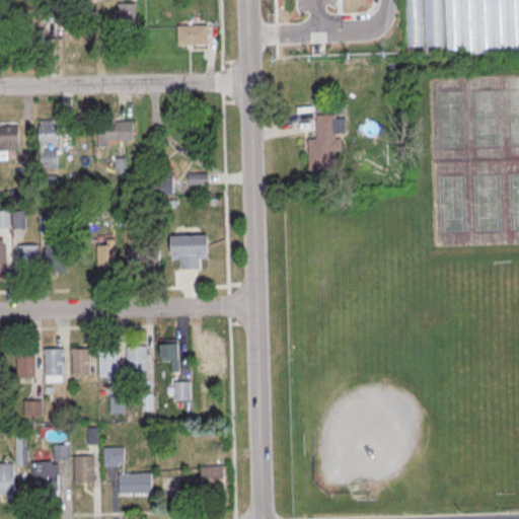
[(447,53),(518,52),(518,0),(405,0),(406,46),(447,46),(447,53)]
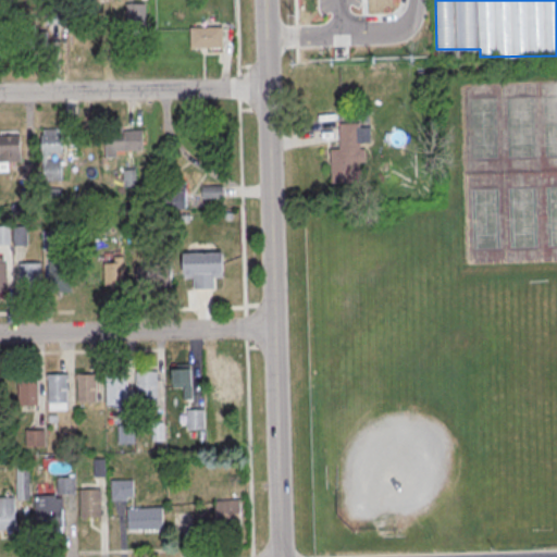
[(223,26),(190,26),(190,47),(223,47),(223,26)]
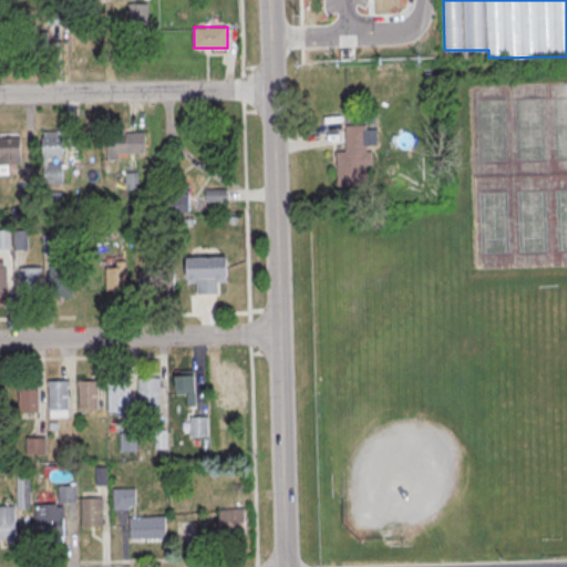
[(337,186),(366,186),(366,165),(372,165),(372,145),(378,145),(378,125),(347,125),(347,152),(337,152),(337,186)]
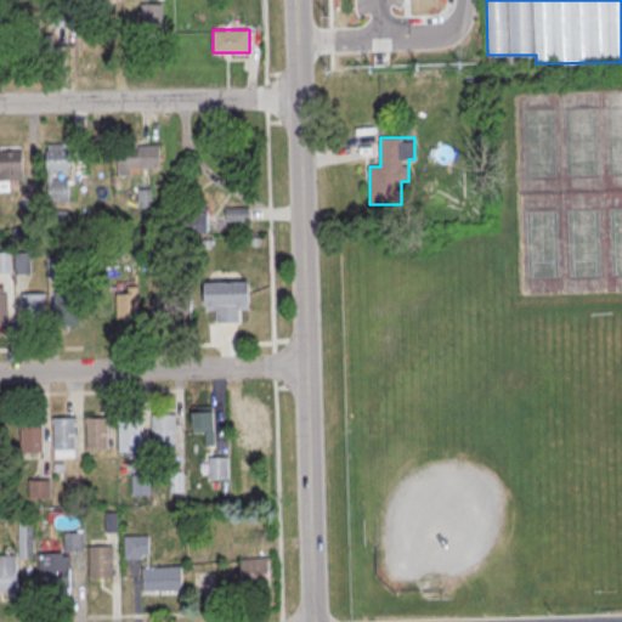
[(160,145),(160,168),(130,168),(130,175),(118,175),(118,147),(124,147),(124,140),(139,140),(139,146),(160,145)]
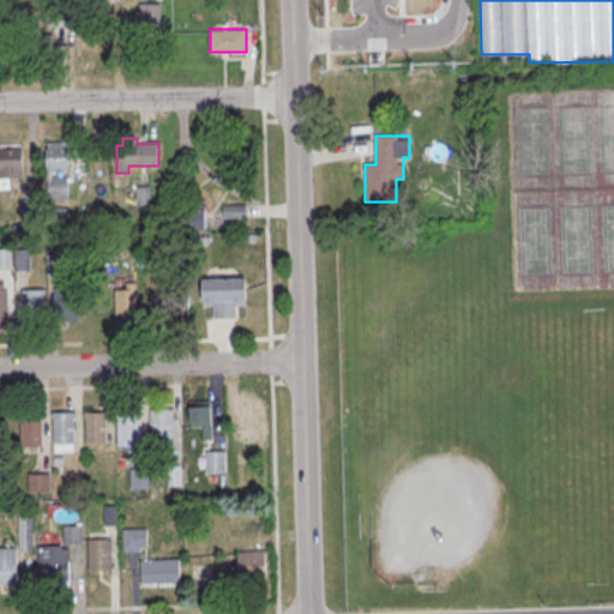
[(46,142),(46,197),(68,197),(68,142),(46,142)]
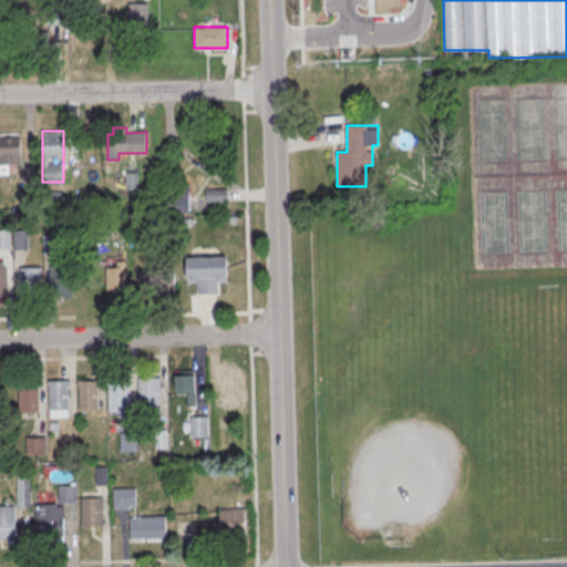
[(0,174),(9,174),(9,164),(21,164),(21,133),(0,133),(0,174)]
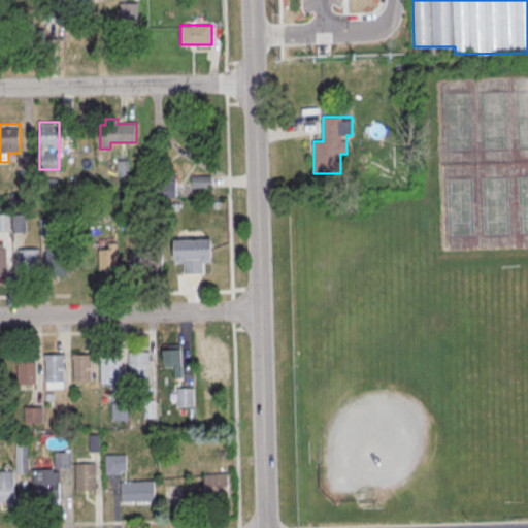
[(209,186),(209,177),(194,177),(194,186),(209,186)]
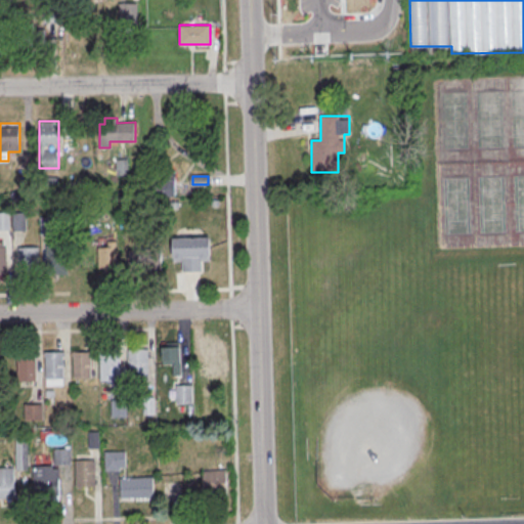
[(0,213),(10,213),(10,230),(0,230),(0,213)]
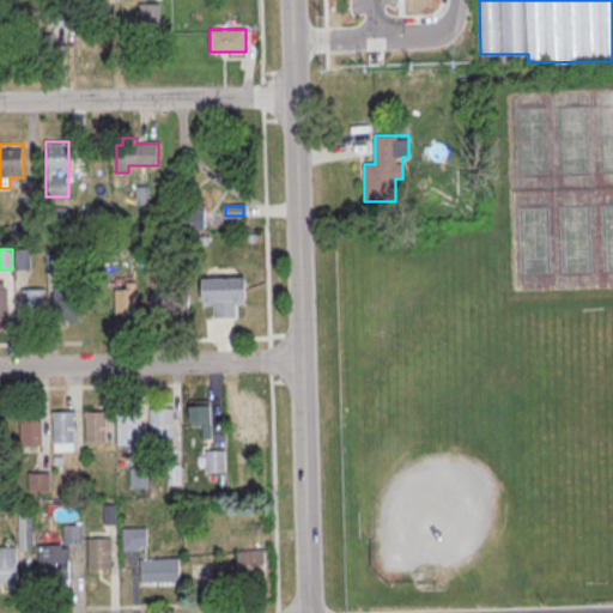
[(14,250),(31,249),(31,269),(16,271),(14,250)]
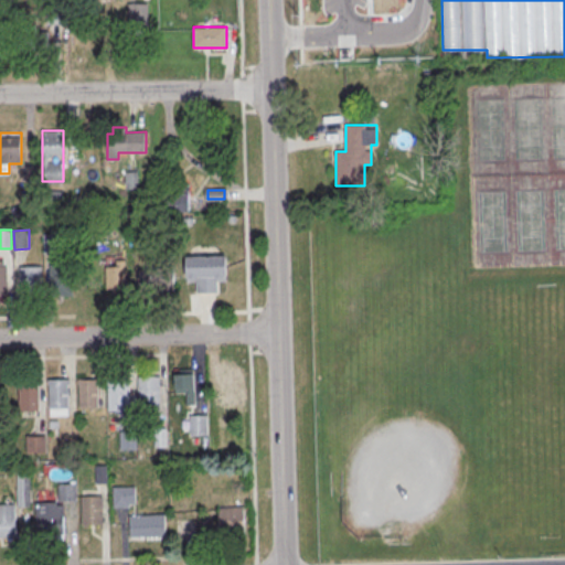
[(44,234),(59,234),(59,253),(44,253),(44,234)]
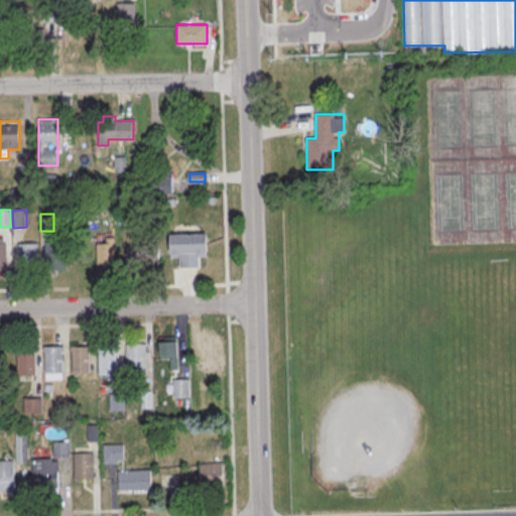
[(97,233),(97,264),(115,264),(115,233),(97,233)]
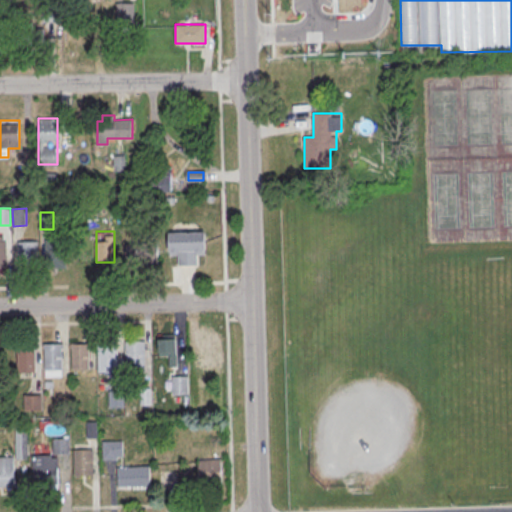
[(169,232),(205,231),(206,255),(197,255),(198,265),(178,266),(178,255),(170,255),(169,232)]
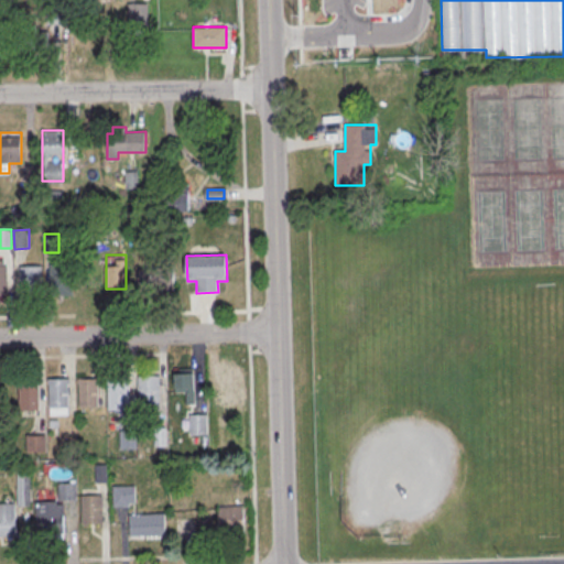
[(51,264),(72,263),(73,293),(52,294),(51,264)]
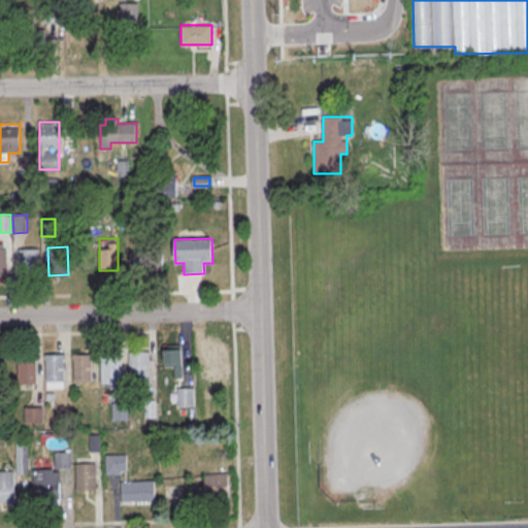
[(20,249),(39,249),(40,276),(20,276),(20,249)]
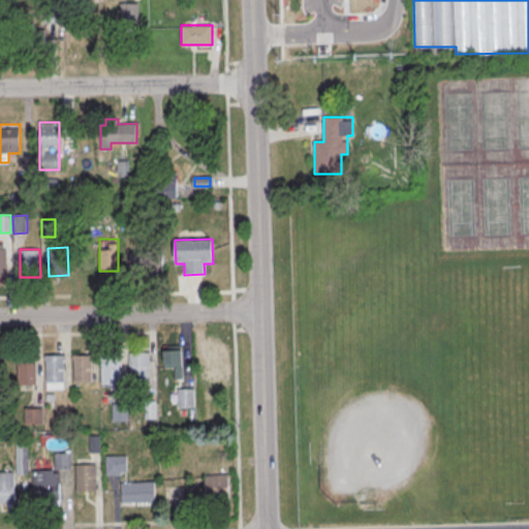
[(162,273),(162,251),(130,251),(130,273),(162,273)]
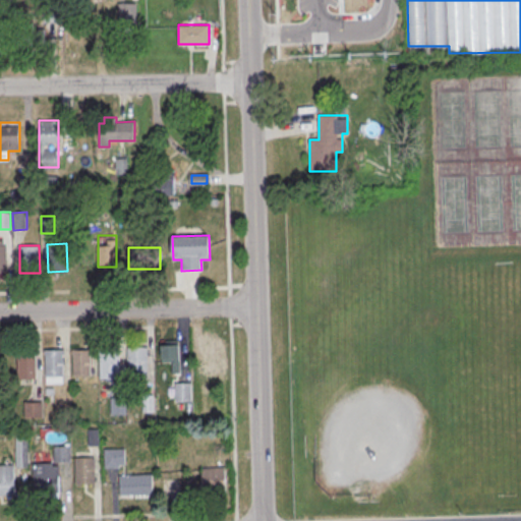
[(180,364),(180,342),(162,342),(162,364),(180,364)]
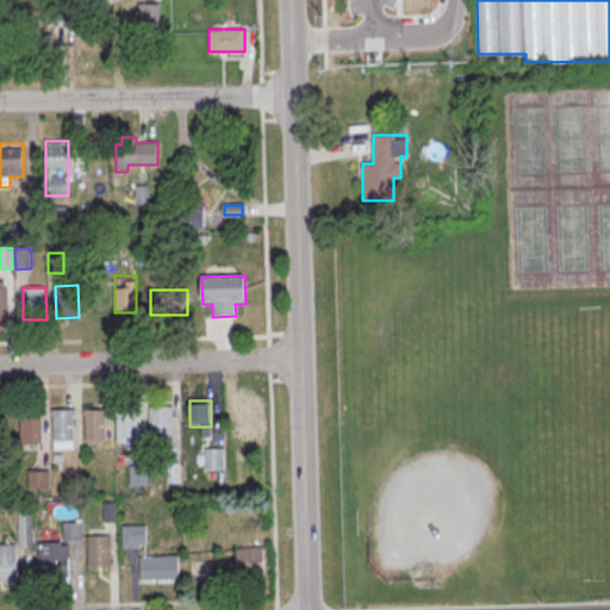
[(242,421),(254,421),(254,433),(265,433),(265,400),(242,400),(242,421)]
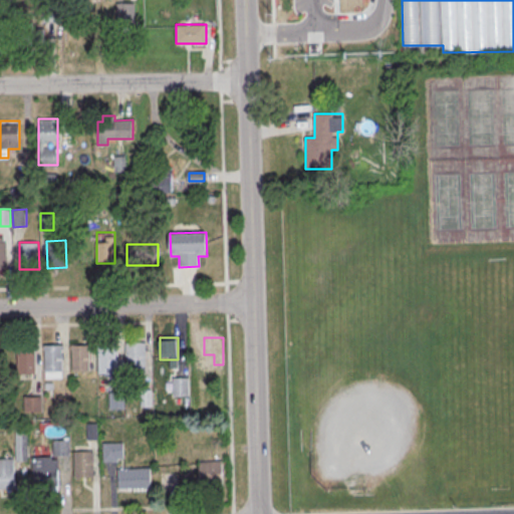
[(98,343),(118,342),(118,369),(99,370),(98,343)]
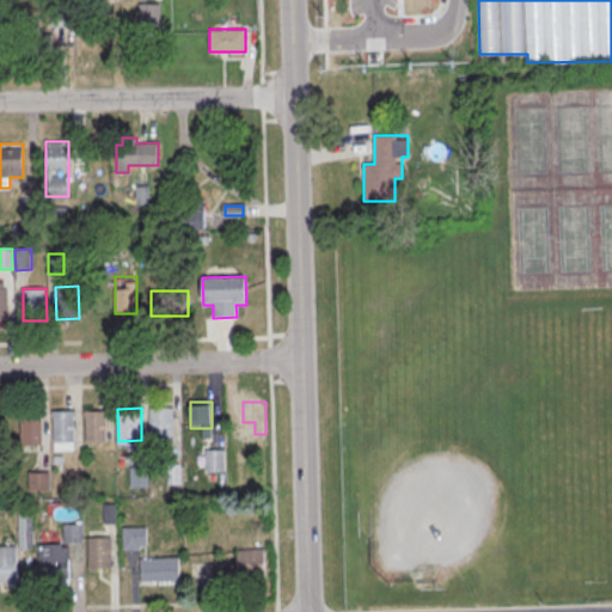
[(150,408),(173,408),(173,440),(151,440),(150,408)]
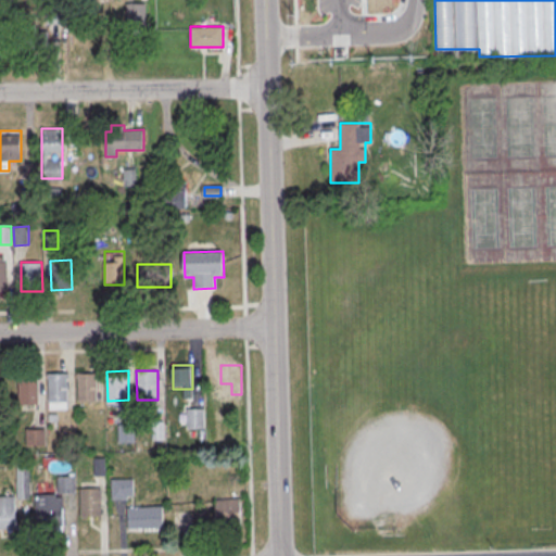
[(77,374),(98,373),(99,402),(78,403),(77,374)]
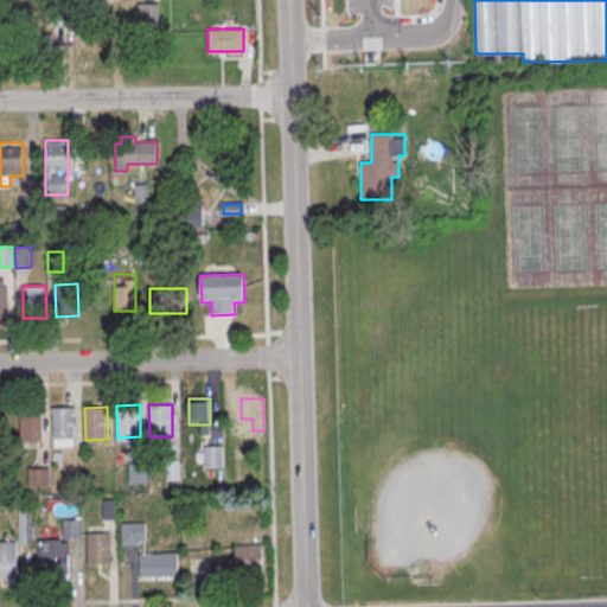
[(52,408),(75,408),(76,439),(53,440),(52,408)]
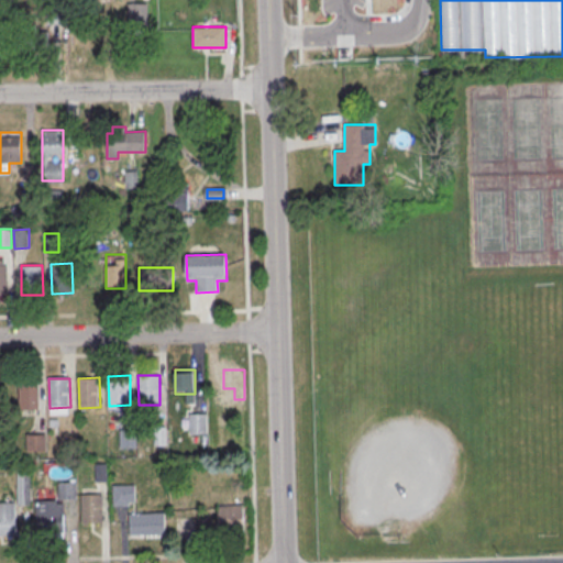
[(19,379),(40,379),(41,409),(20,409),(19,379)]
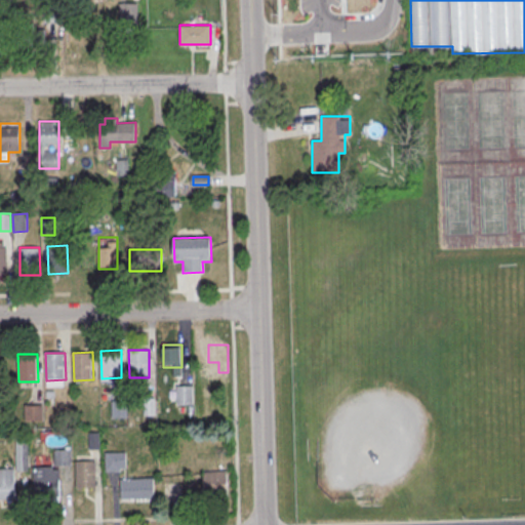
[(193,386),(193,405),(177,405),(176,387),(193,386)]
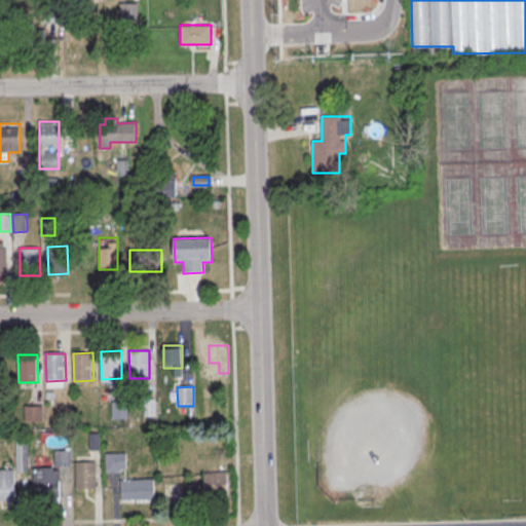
[(112,402),(127,402),(128,419),(113,420),(112,402)]
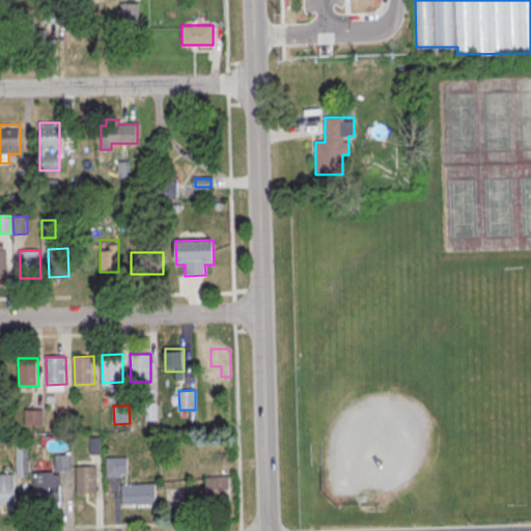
[(26,411),(44,410),(44,427),(26,427),(26,411)]
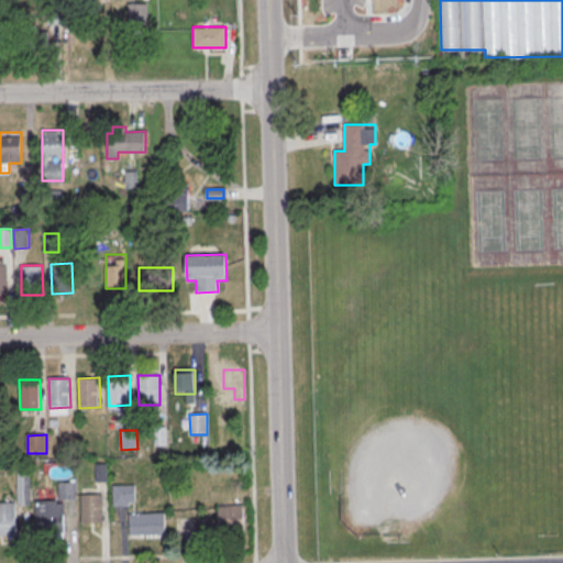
[(30,505),(30,468),(18,468),(18,505),(30,505)]
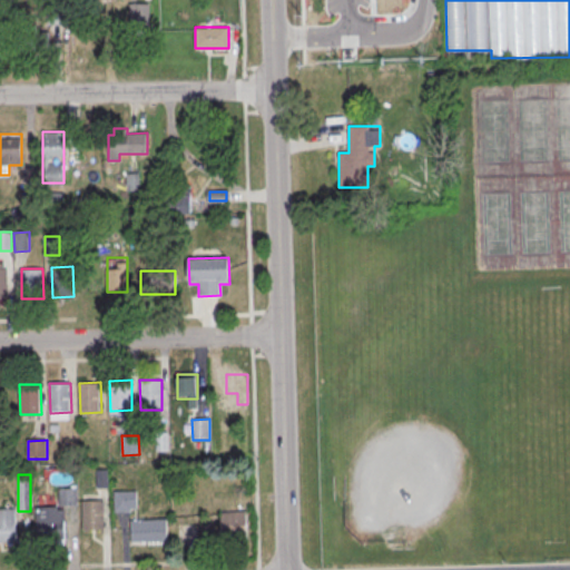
[(60,489),(77,489),(77,507),(60,507),(60,489)]
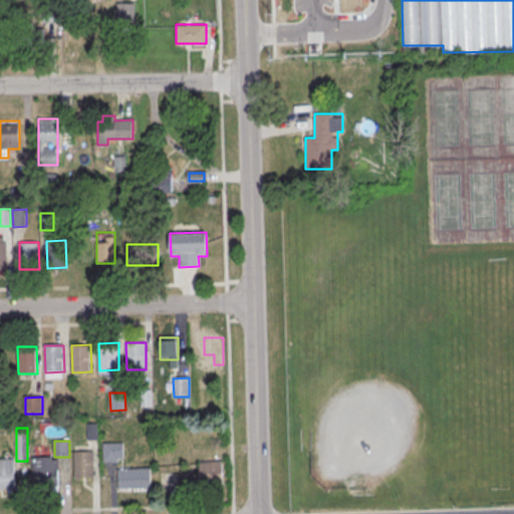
[(103,444),(123,443),(124,459),(118,459),(118,462),(104,462),(103,444)]
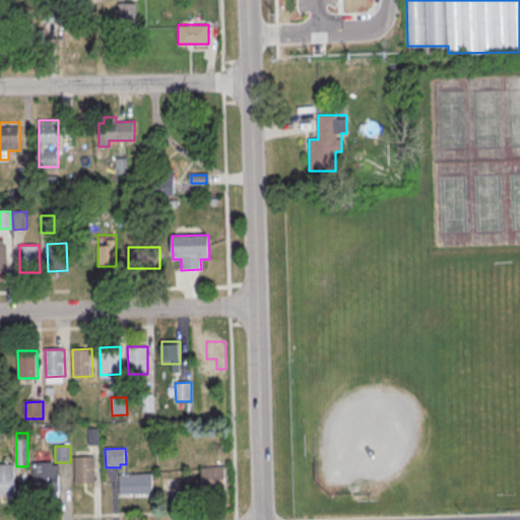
[(75,457),(94,456),(95,483),(75,483),(75,457)]
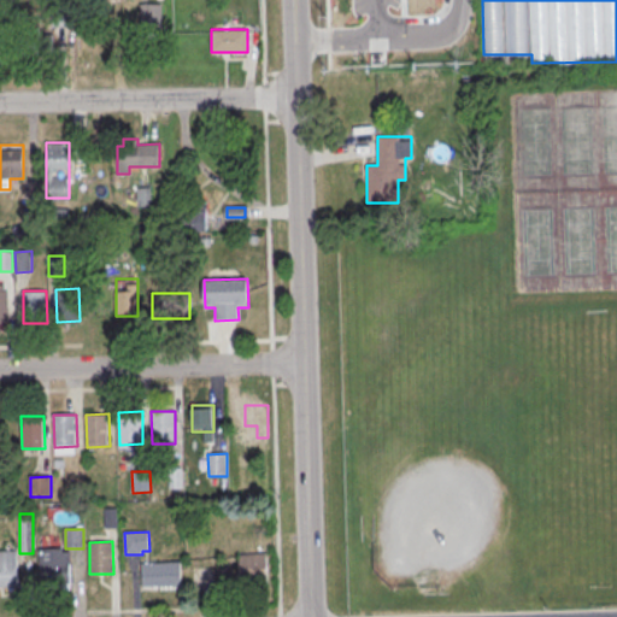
[(40,550),(41,585),(71,583),(71,552),(63,552),(63,548),(40,550)]
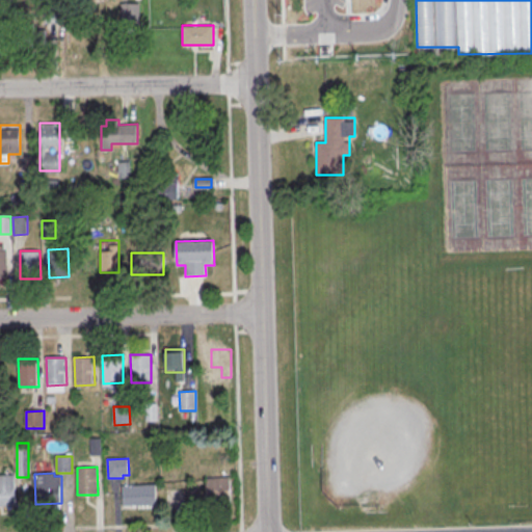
[(0,475),(15,475),(16,505),(0,505),(0,475)]
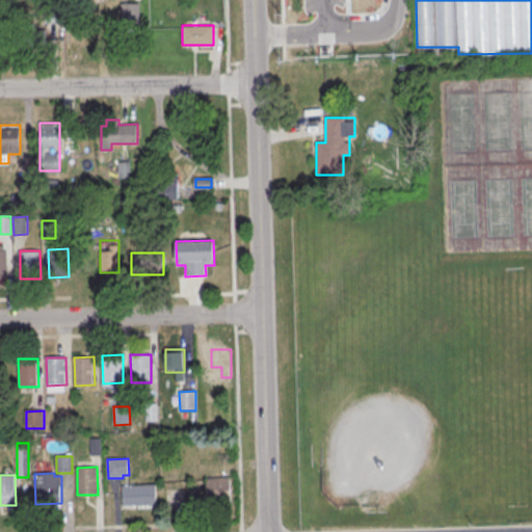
[(207,477),(207,500),(231,500),(231,477),(207,477)]
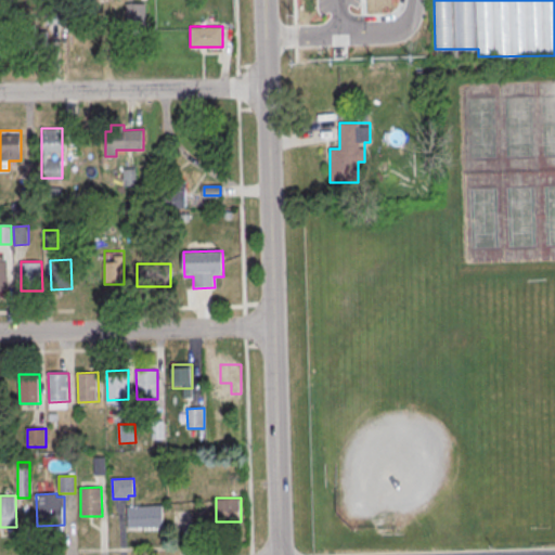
[(128,507),(163,505),(164,527),(129,528),(128,507)]
